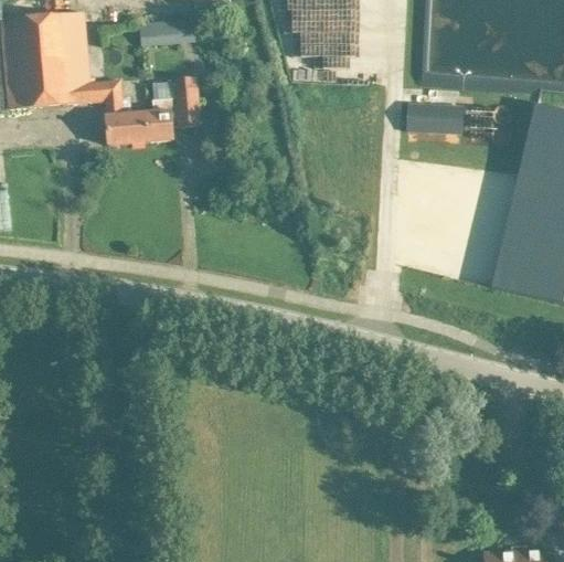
[(91,101),(88,78),(87,78),(84,11),(0,19),(9,108),(91,102),(91,101)]
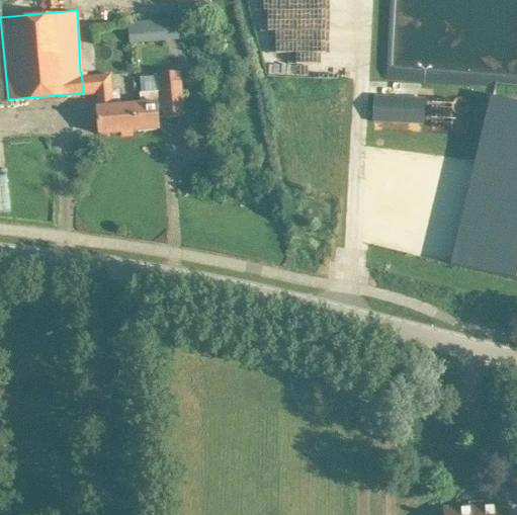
[(127,19),(130,41),(179,37),(177,15),(127,19)]
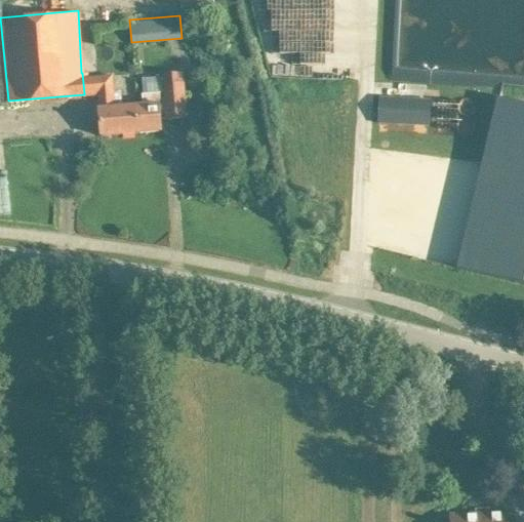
[(0,17),(0,102),(6,101),(8,101),(0,17)]
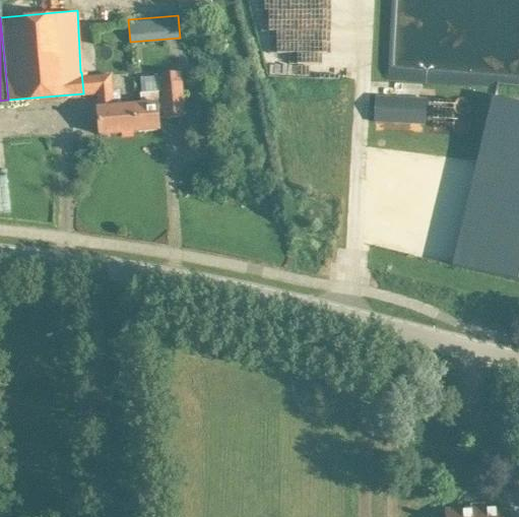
[(140,103),(133,104),(134,130),(158,128),(157,116),(164,115),(164,116),(184,115),(180,70),(158,72),(159,89),(139,91),(140,103)]
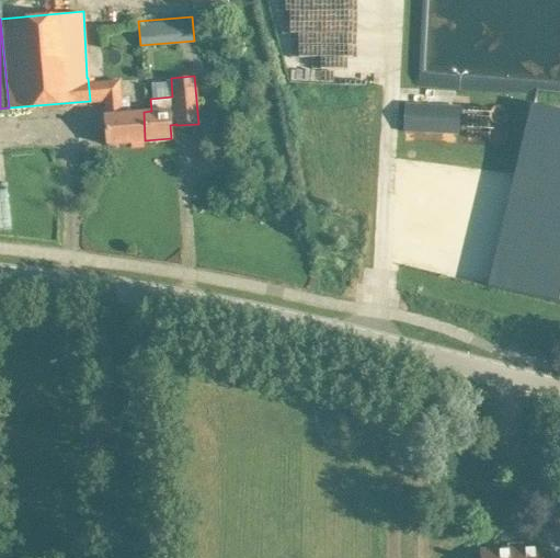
[(104,99),(105,115),(129,113),(128,97),(117,97),(117,77),(88,78),(90,100),(104,99)]
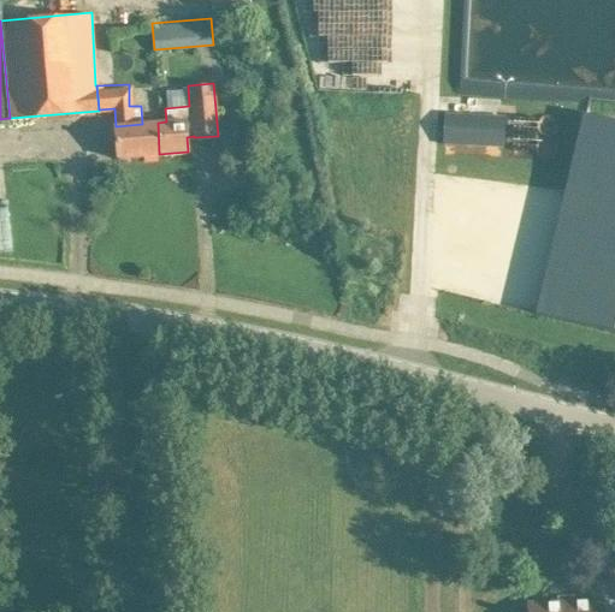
[(444,112),(443,142),(501,144),(502,116),(444,112)]
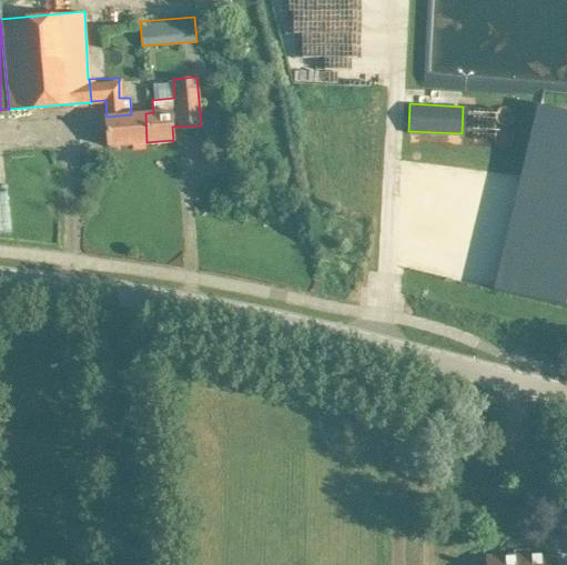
[(566,111),(537,106),(494,289),(566,305),(566,111)]
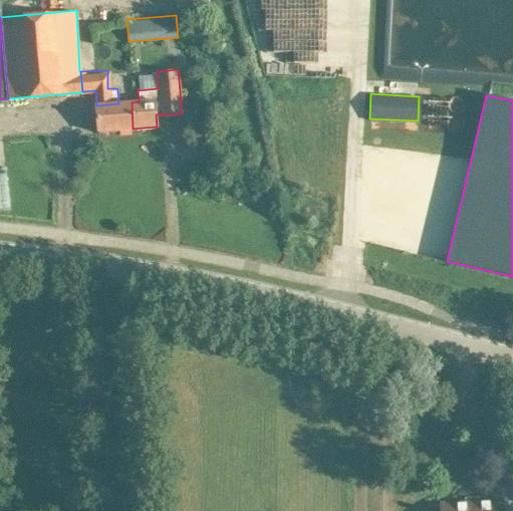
[(118,103),(96,105),(95,105),(97,132),(133,129),(132,102),(118,103)]
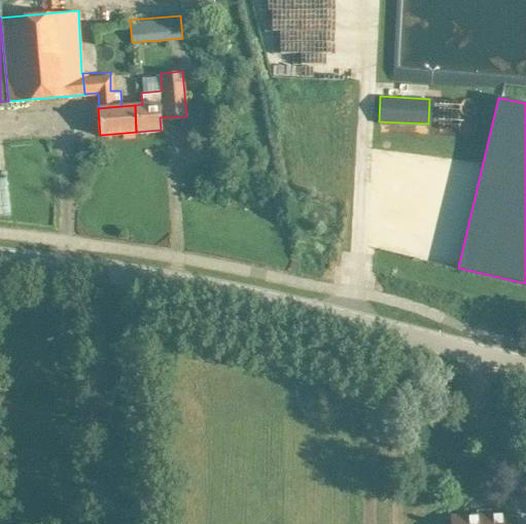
[(451,523),(507,523),(507,512),(451,516),(451,523)]
